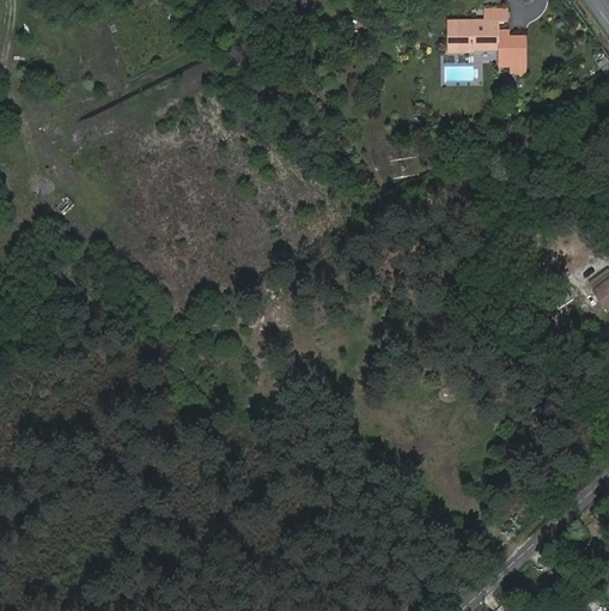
[(448,19),(448,49),(473,48),(473,47),(498,46),(498,70),(507,70),(523,70),(523,40),(507,40),(497,40),(497,34),(497,18),(506,18),(506,7),(482,7),(482,18),(448,19)]
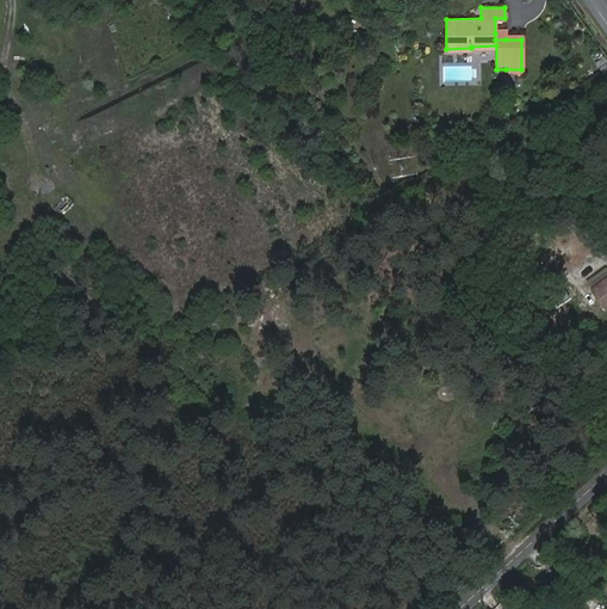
[(606,277),(589,290),(601,308),(606,303),(606,277)]
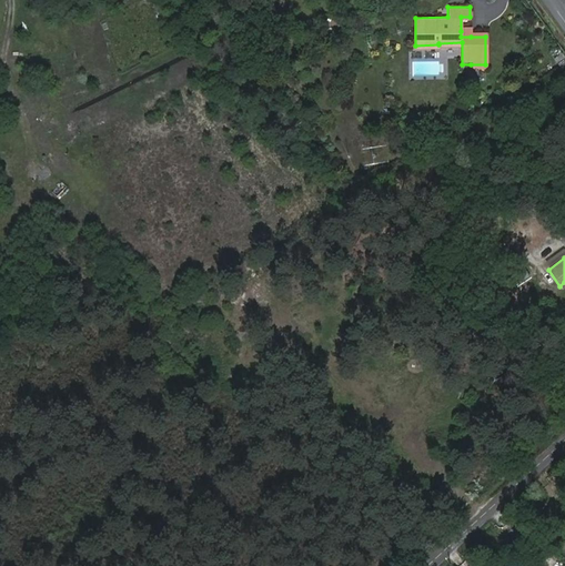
[(533,276),(521,286),(526,293),(538,284),(533,276)]
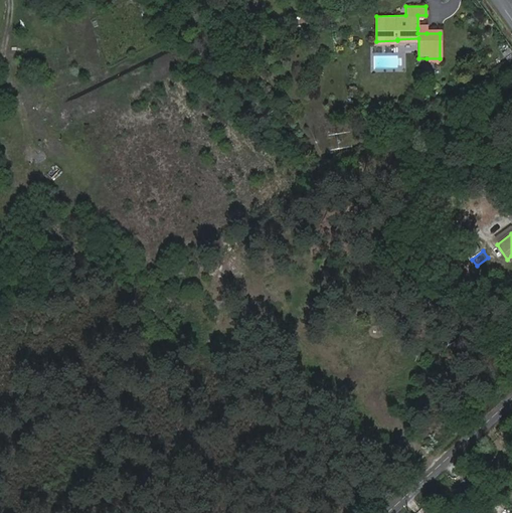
[(494,468),(502,464),(499,457),(491,461),(494,468)]
